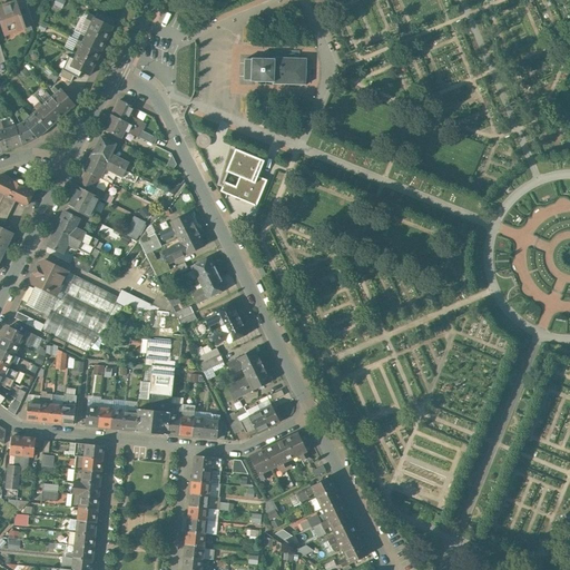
[(16,2),(0,8),(0,20),(3,32),(12,29),(13,32),(23,29),(25,29),(20,16),(16,2)]
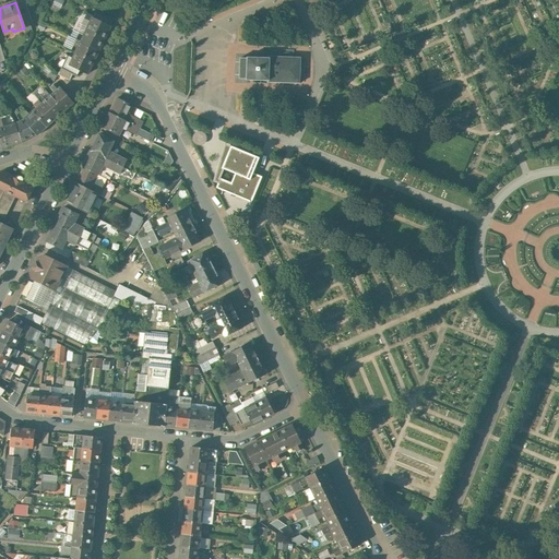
[(26,13),(20,15),(24,28),(23,28),(25,32),(32,30),(26,13)]
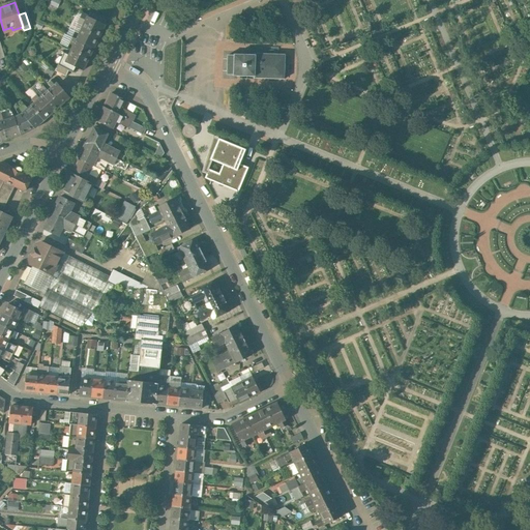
[(87,19),(82,16),(79,23),(84,25),(87,19)]
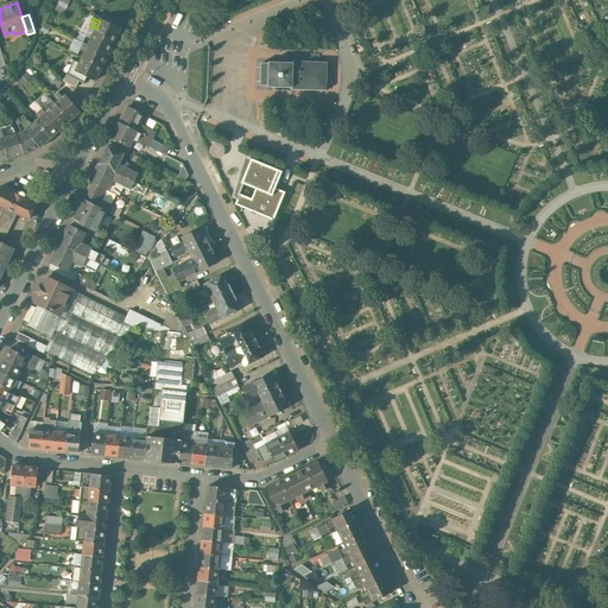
[(122,24),(109,18),(107,24),(120,30),(122,24)]
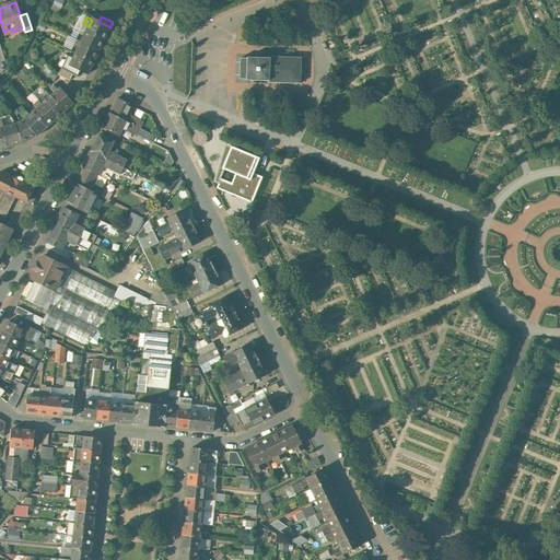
[(98,22),(93,19),(92,20),(89,26),(86,32),(104,41),(111,27),(98,22)]
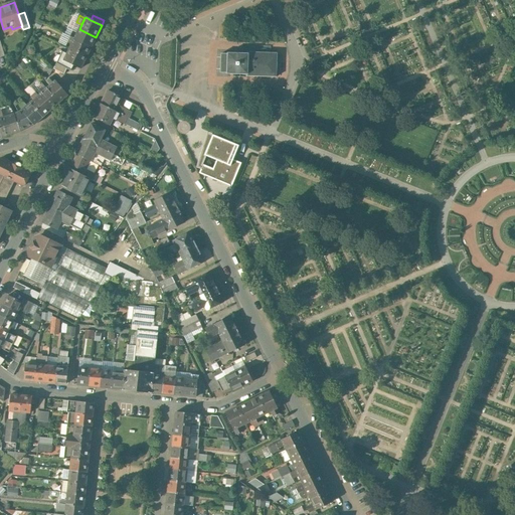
[(96,37),(79,29),(77,34),(74,39),(91,47),(96,37)]
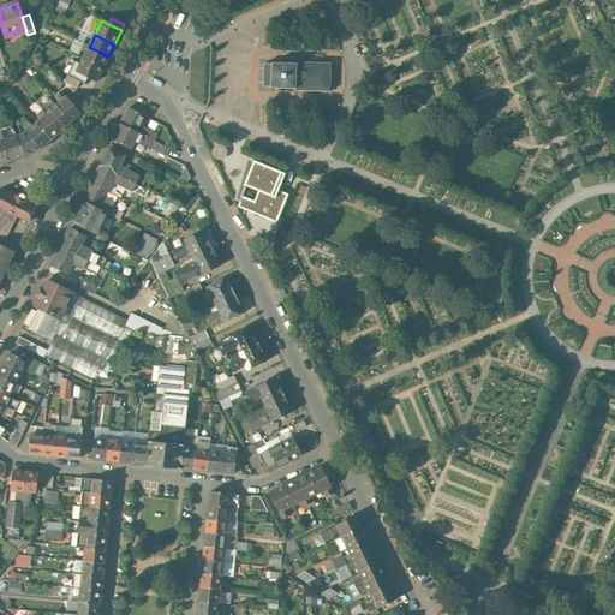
[(108,57),(89,47),(85,53),(83,59),(103,69),(108,57)]
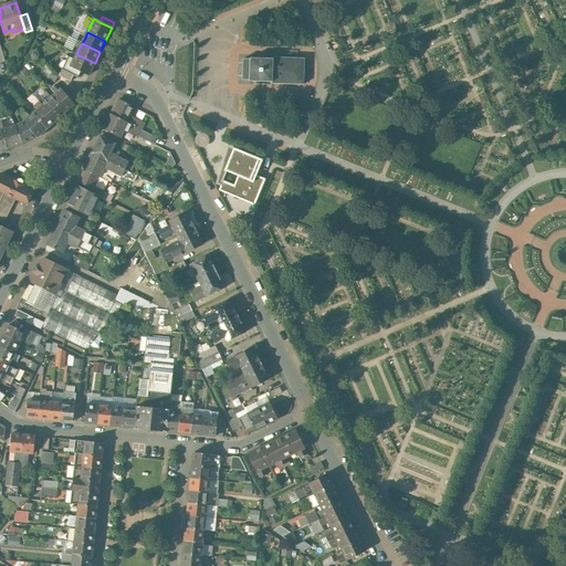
[(95,63),(76,54),(74,60),(70,66),(70,67),(81,72),(88,76),(95,63)]
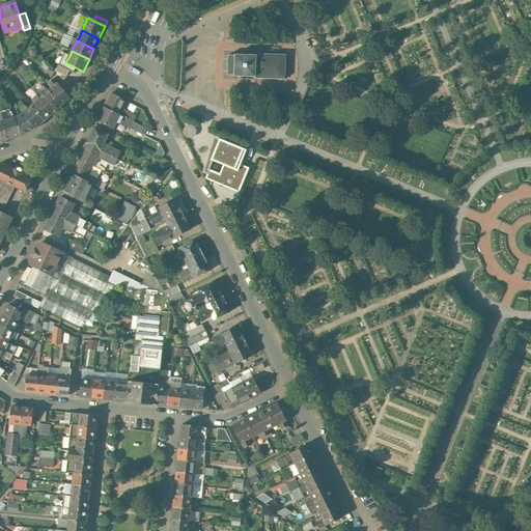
[(63,53),(60,60),(65,62),(70,56),(63,53)]
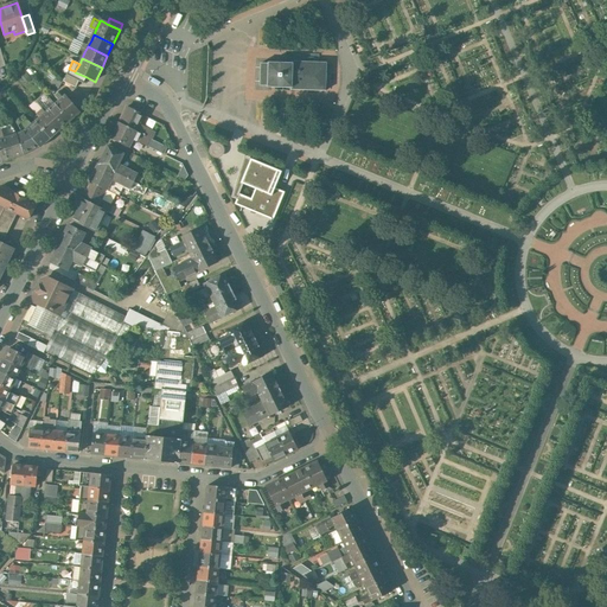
[(292,62),(292,64),(291,88),(291,90),(325,91),(326,63),(292,62)]
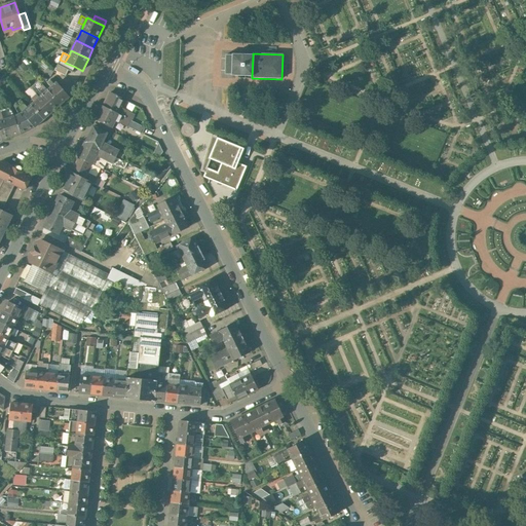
[(253,55),(232,54),(232,66),(232,76),(252,76),(253,55)]
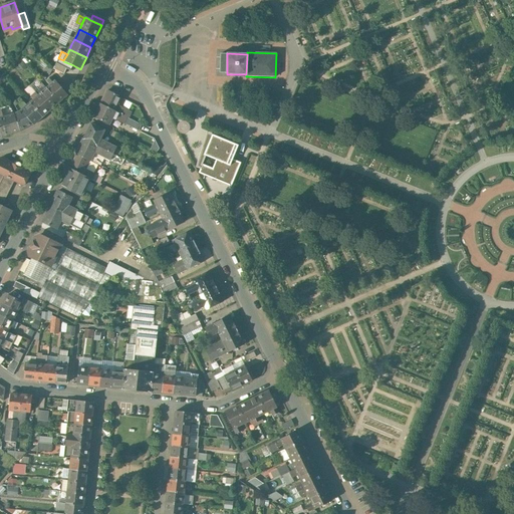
[(58,58),(53,69),(64,74),(66,69),(60,66),(63,60),(58,58)]
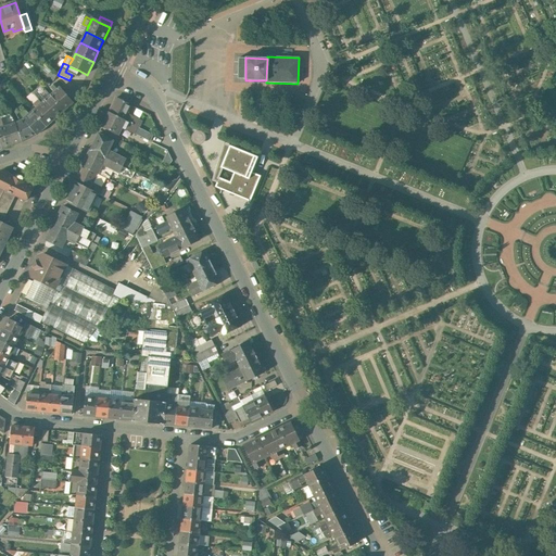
[(79,71),(68,66),(68,65),(65,72),(72,75),(76,77),(79,71)]
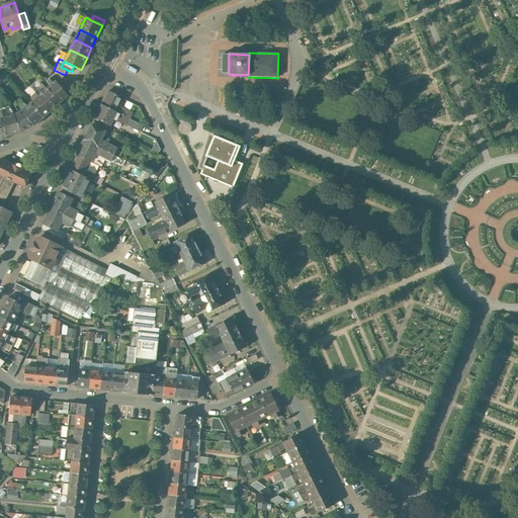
[(46,80),(40,75),(36,78),(41,83),(46,80)]
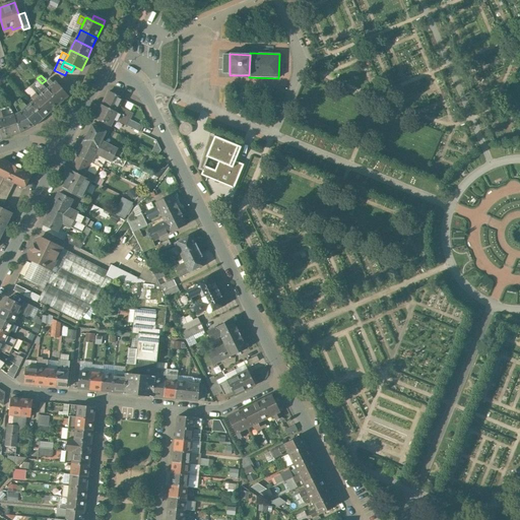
[(52,78),(48,81),(51,86),(56,82),(52,78)]
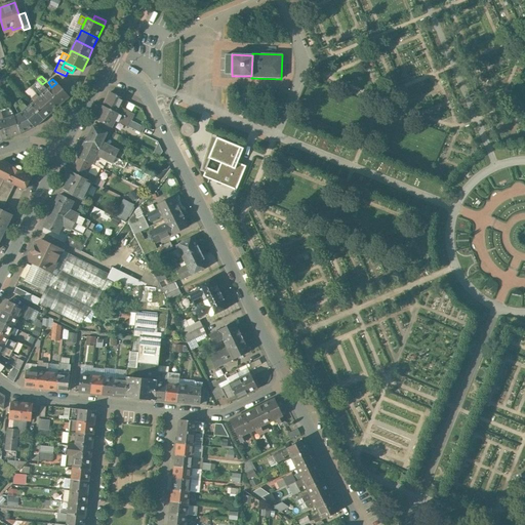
[(51,87),(47,91),(59,105),(69,97),(56,83),(51,87)]
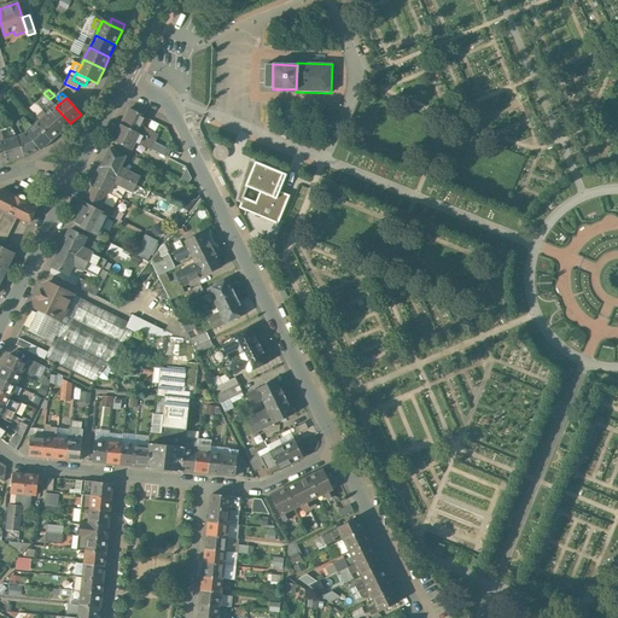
[(70,123),(56,108),(51,111),(46,116),(60,133),(70,123)]
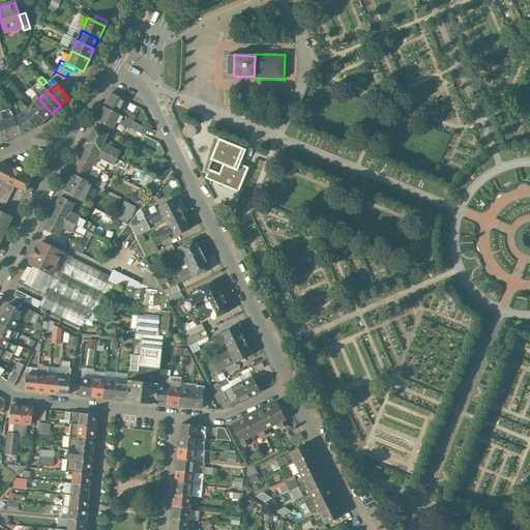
[(126,101),(111,94),(104,108),(119,115),(122,110),(126,101)]
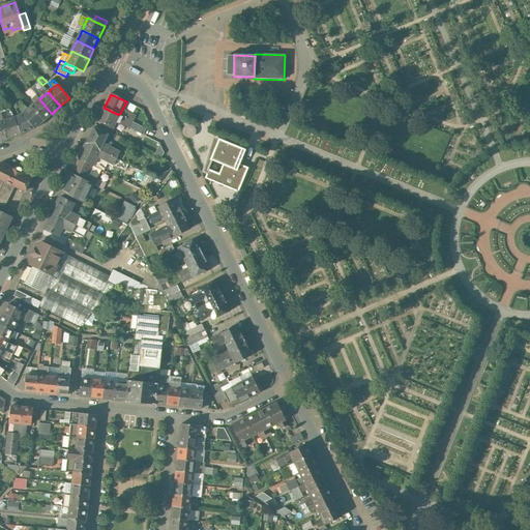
[(52,114),(39,99),(34,104),(31,107),(43,121),(52,114)]
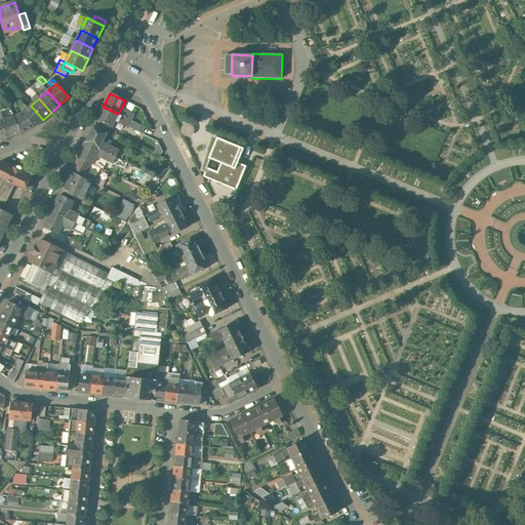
[(28,109),(21,99),(13,106),(18,115),(22,114),(28,109)]
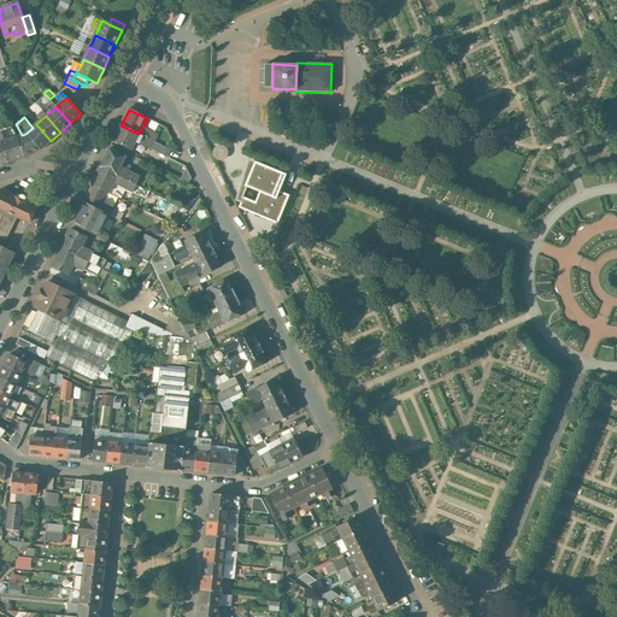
[(33,128),(25,134),(22,135),(17,137),(24,158),(40,150),(51,141),(36,124),(33,128)]
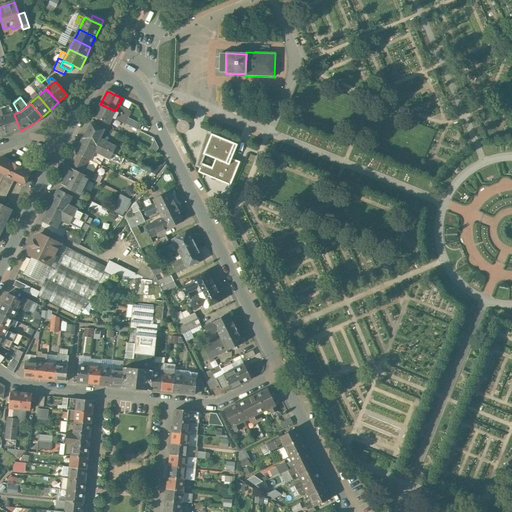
[(115,111),(100,104),(94,117),(109,124),(112,117),(115,111)]
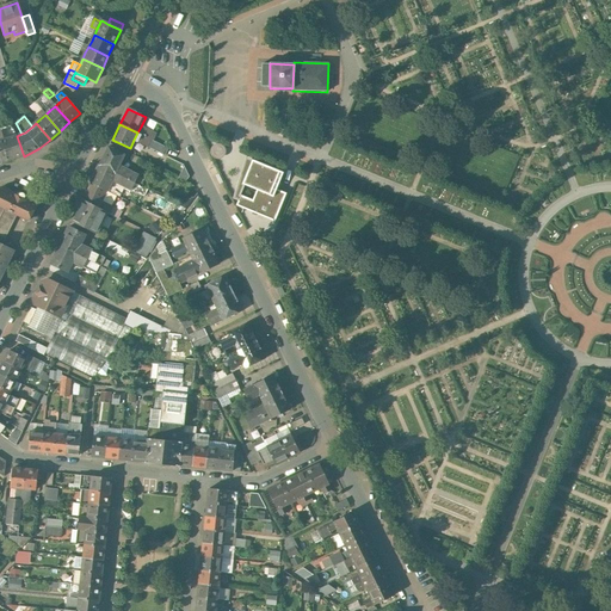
[(149,130),(141,127),(137,133),(146,137),(149,130)]
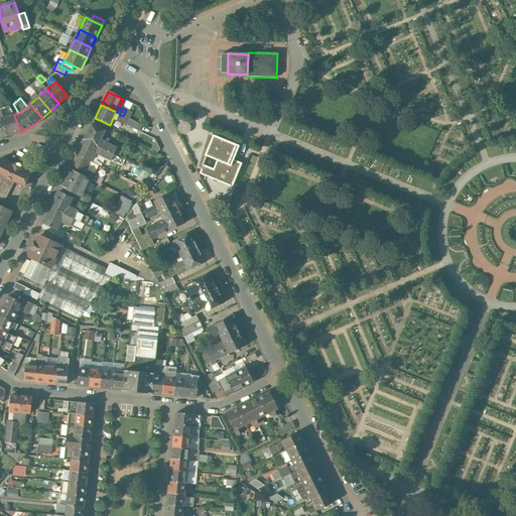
[(123,116),(116,112),(113,118),(120,122),(123,116)]
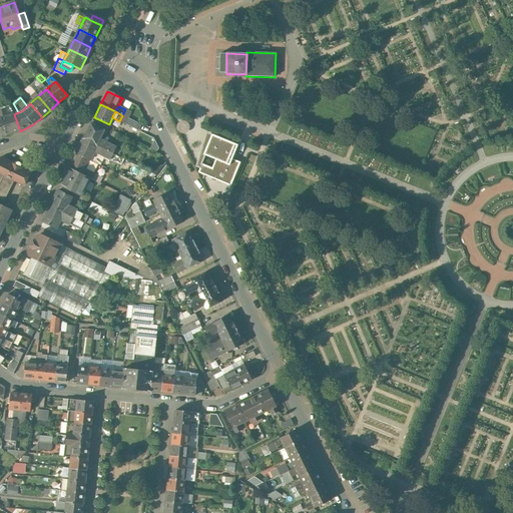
[(0,118),(0,133),(1,137),(20,131),(14,114),(6,116),(0,118)]
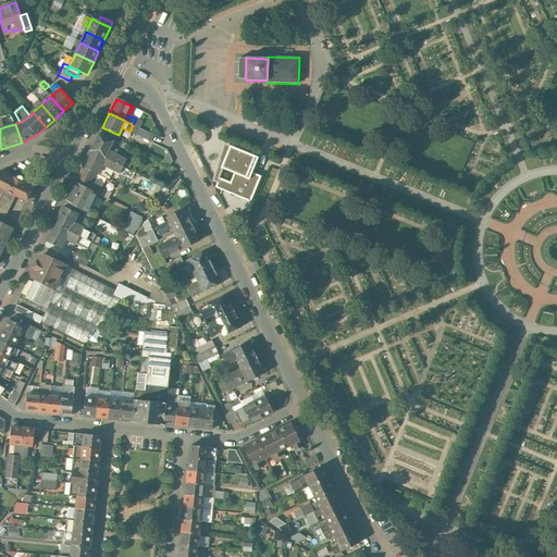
[(113,143),(99,135),(91,151),(106,158),(109,152),(113,143)]
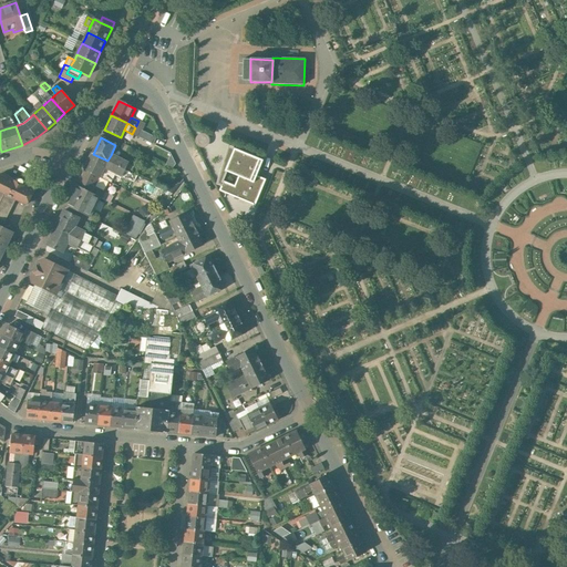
[(229,160),(235,148),(228,146),(216,185),(222,187),(227,173),(225,172),(229,160)]
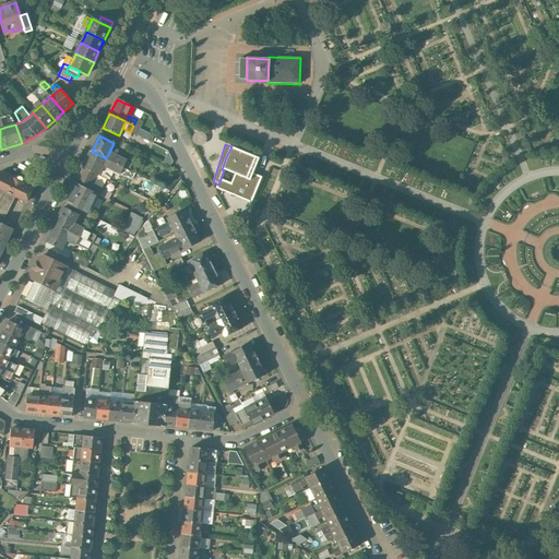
[(222,169),(224,170),(252,180),(254,174),(261,157),(232,146),(226,157),(222,169)]
